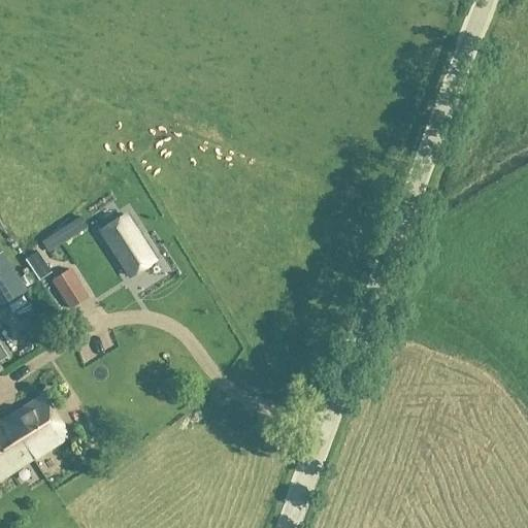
[(125,213),(100,230),(129,275),(155,259),(125,213)]
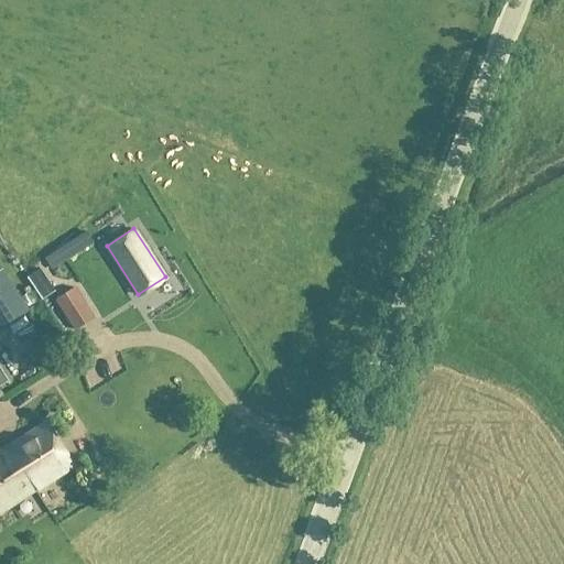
[(82,235),(42,259),(51,271),(89,247),(82,235)]
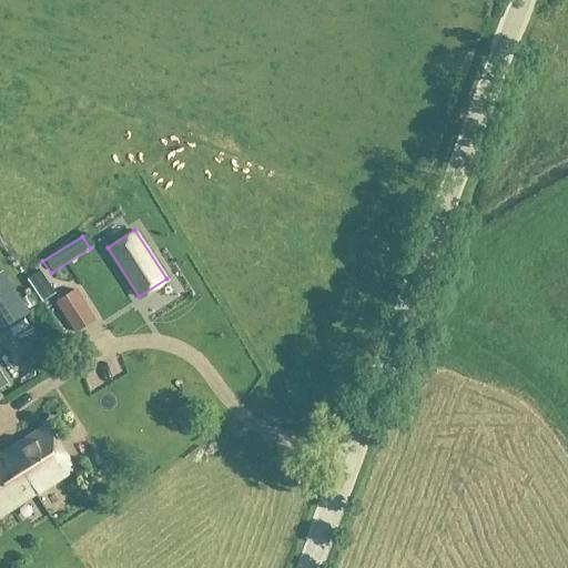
[(39,273),(26,281),(41,304),(54,296),(39,273)]
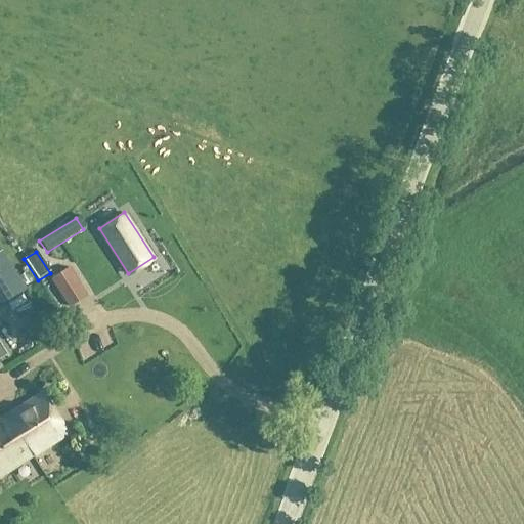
[(0,264),(0,310),(20,302),(2,264),(0,264)]
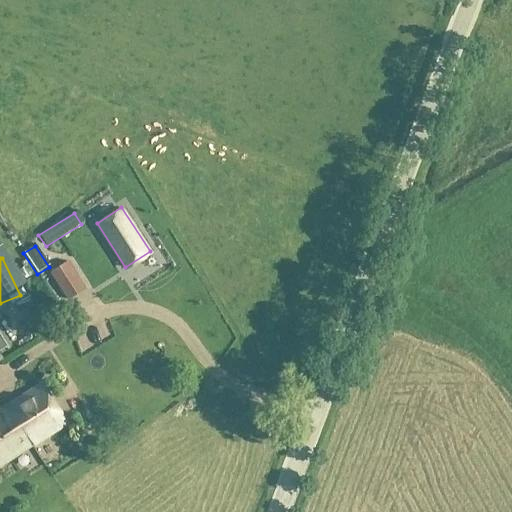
[(49,273),(67,300),(78,293),(70,281),(76,277),(66,262),(49,273)]
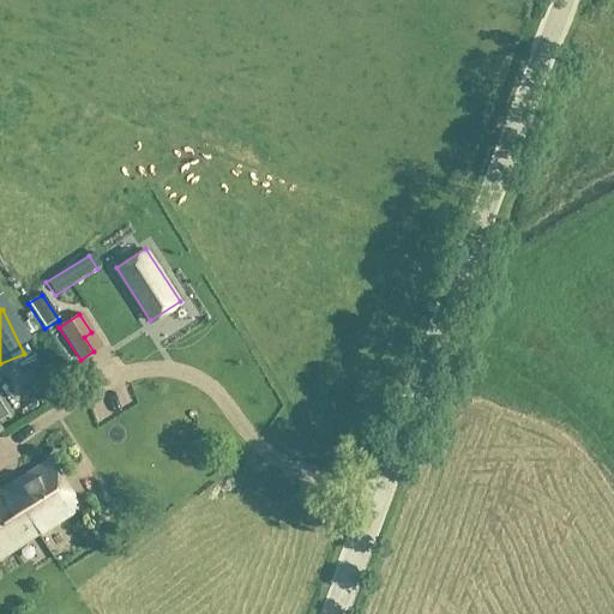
[(125,318),(112,327),(122,344),(136,335),(125,318)]
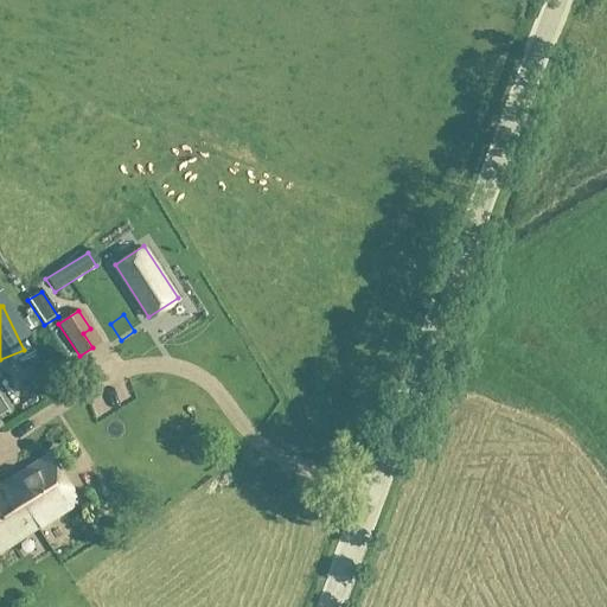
[(0,428),(2,427),(0,423),(0,416),(11,409),(0,393),(0,428)]
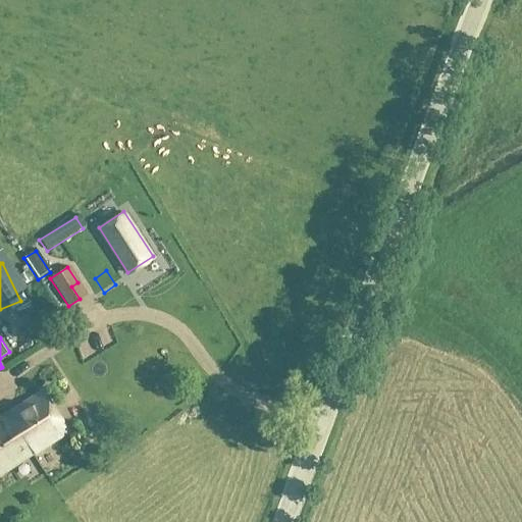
[(21,433),(34,454),(67,431),(42,392),(0,418),(0,425),(10,441),(21,433)]
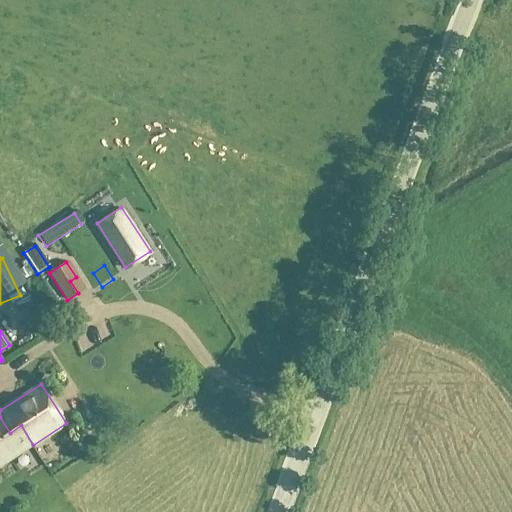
[(0,466),(33,445),(21,425),(10,433),(0,417),(0,466)]
